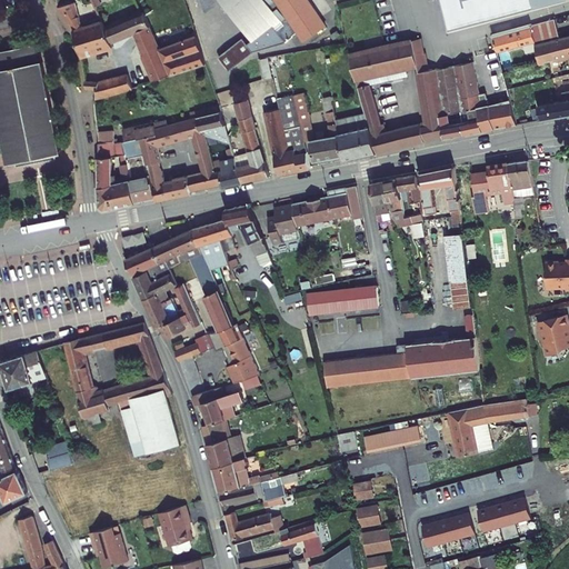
[(200,0),(206,13),(222,1),(221,0),(200,0)]
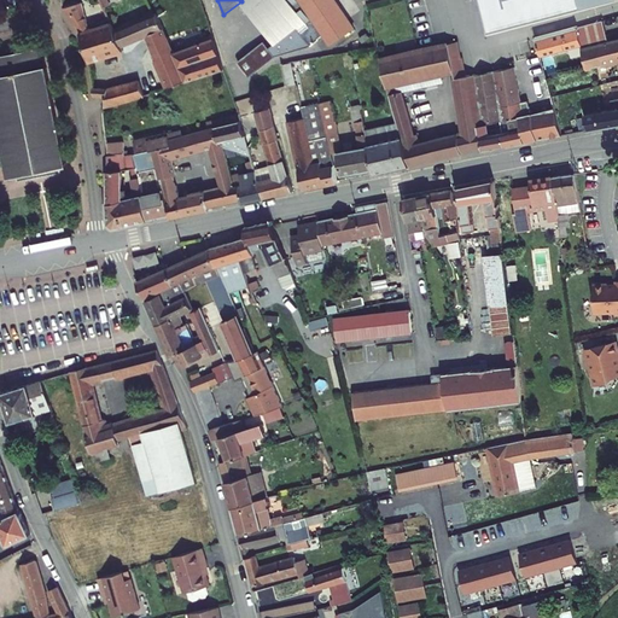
[(240,0),(242,1),(267,35),(269,33),(277,42),(274,44),(269,48),(264,41),(239,62),(250,76),(277,56),(312,46),(319,40),(319,39),(322,35),(330,46),(340,39),(339,36),(340,35),(342,38),(354,29),(350,23),(349,24),(340,12),(342,11),(338,6),(337,7),(331,0),(240,0)]
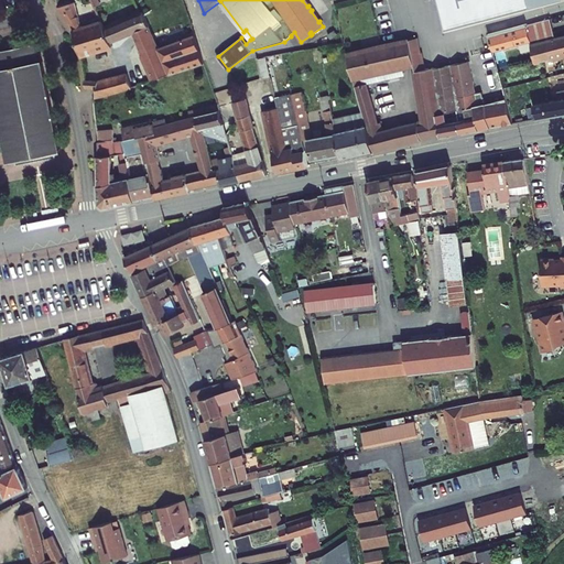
[(438,0),(447,29),(532,7),(542,3),(541,0),(438,0)]
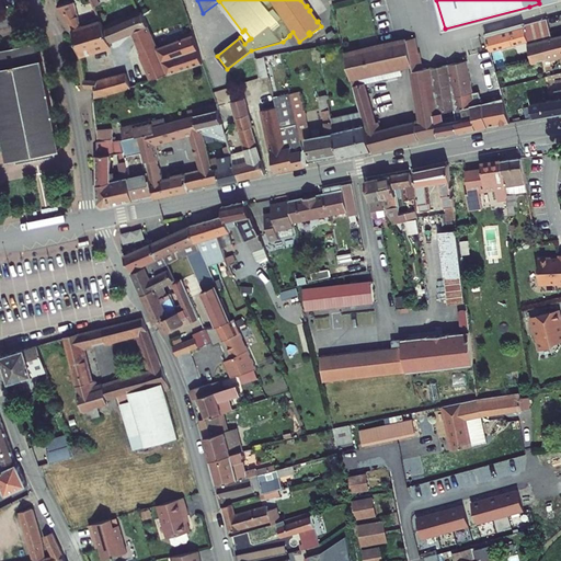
[(152,57),(136,19),(99,30),(96,26),(83,30),(72,9),(54,14),(69,38),(76,63),(115,52),(114,47),(129,41),(148,88),(199,72),(190,45),(152,57)]
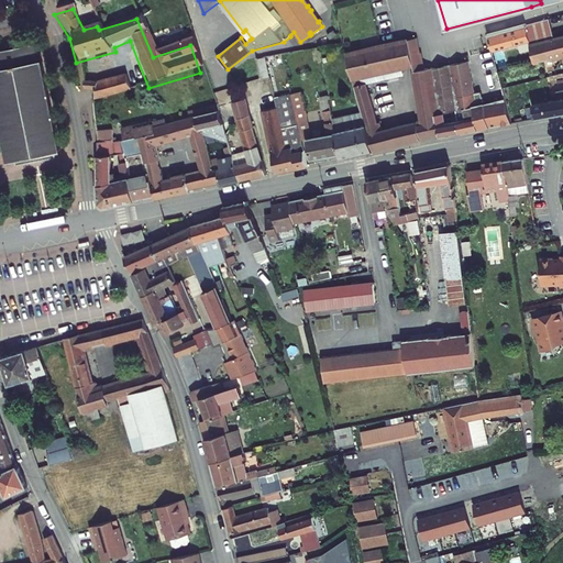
[(526,24),(488,34),(492,52),(529,42),(530,45),(554,39),(549,19),(526,25),(526,24)]
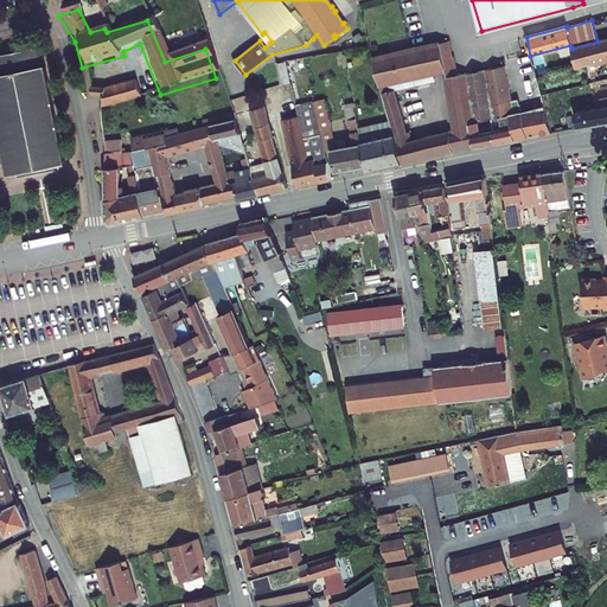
[(264,32),(262,34),(269,43),(272,42),(264,32)]
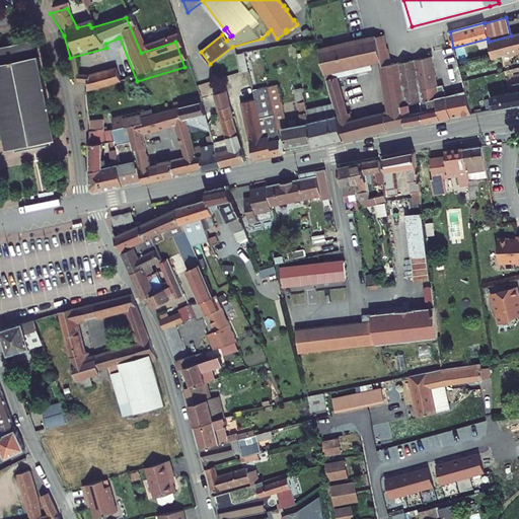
[(513,92),(492,96),(494,109),(518,104),(518,32),(511,35),(489,42),(493,58),(518,50),(518,83),(514,84),(512,87),(512,88),(513,92)]
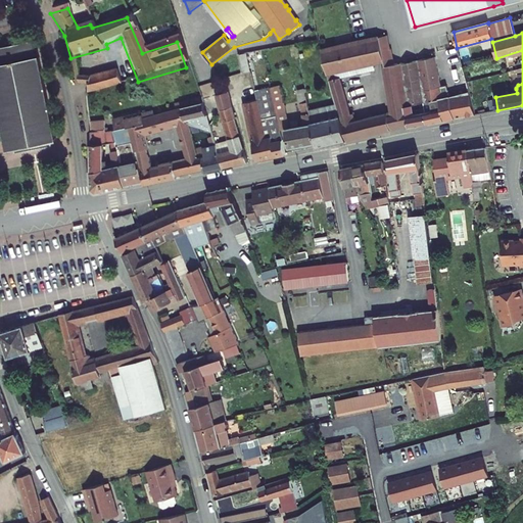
[(387,36),(380,37),(383,60),(393,113),(388,114),(391,129),(409,125),(406,106),(413,104),(431,101),(433,100),(426,58),(423,59),(401,64),(401,62),(393,64),(391,50),(390,49),(387,36)]
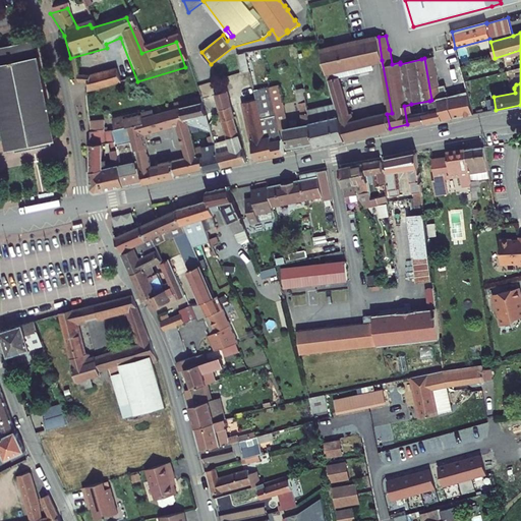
[(382,60),(379,37),(369,39),(373,62),(382,60)]
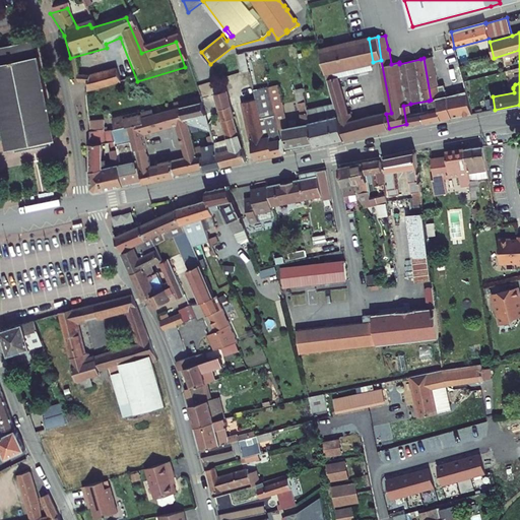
[(369,39),(368,39),(354,42),(320,50),(325,72),(326,72),(330,88),(334,103),(345,100),(339,77),(338,76),(335,77),(331,71),(372,62),(373,62),(369,39)]
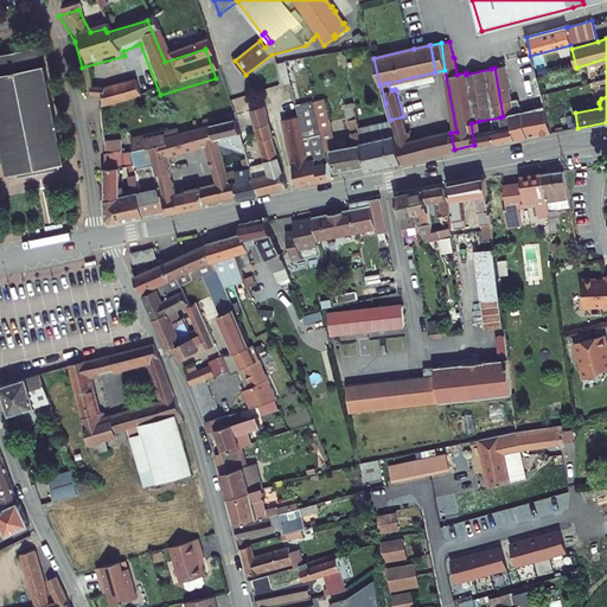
[(17,171),(59,161),(65,160),(45,66),(40,68),(39,58),(37,49),(0,56),(0,120),(11,172),(17,171)]
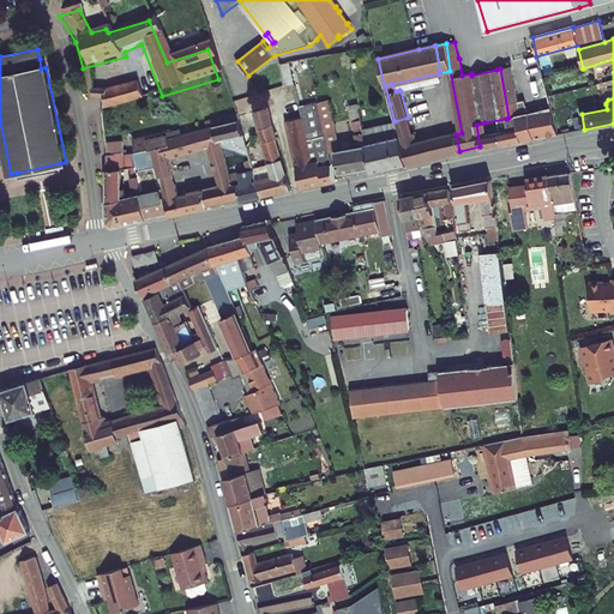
[(298,83),(296,72),(307,72),(307,61),(282,61),(283,83),(298,83)]
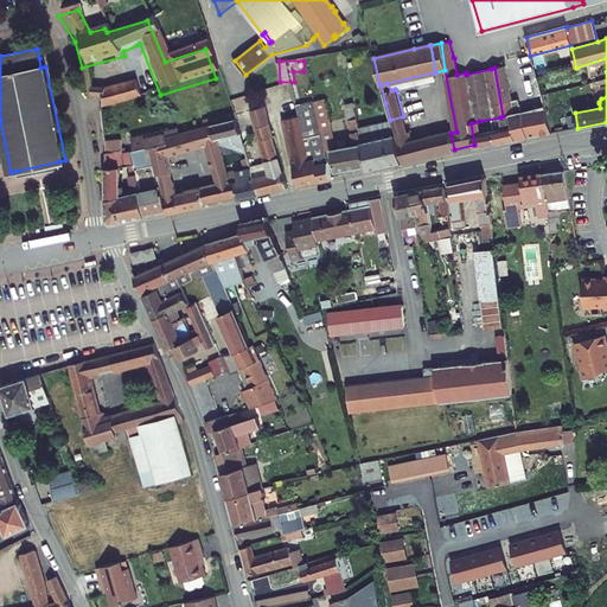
[(511,115),(516,140),(528,138),(523,113),(518,98),(512,100),(505,65),(494,68),(503,116),(511,115)]
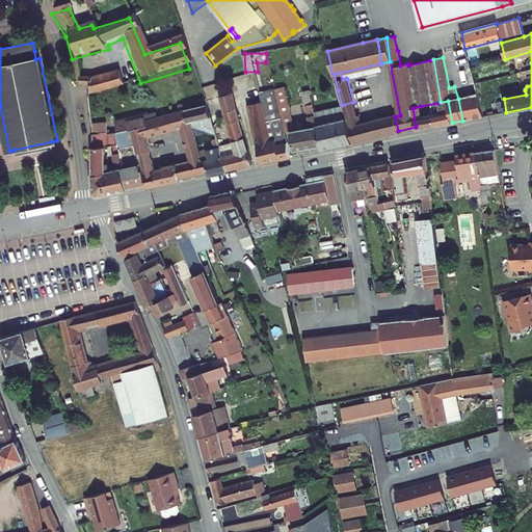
[(380,63),(339,73),(343,79),(346,78),(347,79),(381,71),(380,63)]
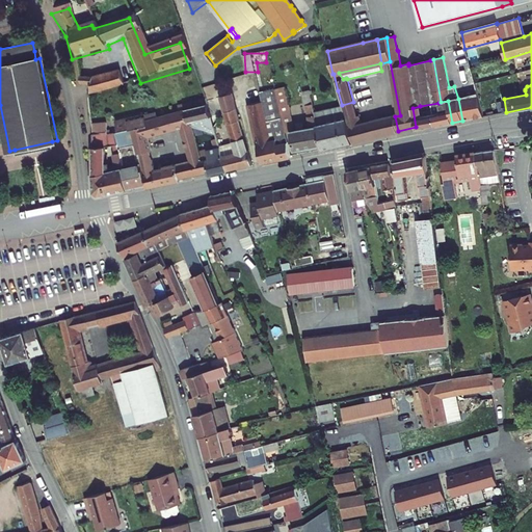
[(116,78),(88,85),(86,101),(121,90),(116,78)]
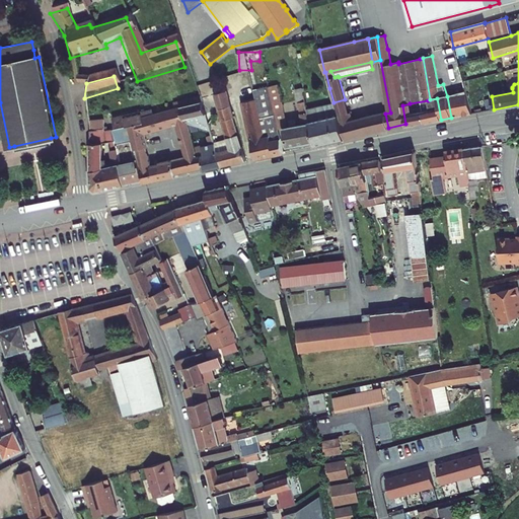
[(93,146),(87,147),(90,170),(87,172),(88,191),(92,194),(141,183),(142,186),(171,178),(171,177),(200,171),(201,172),(244,163),(218,80),(194,87),(199,101),(109,126),(110,131),(127,128),(135,160),(126,162),(126,165),(101,169),(99,146),(97,146),(97,144),(93,144),(93,146)]
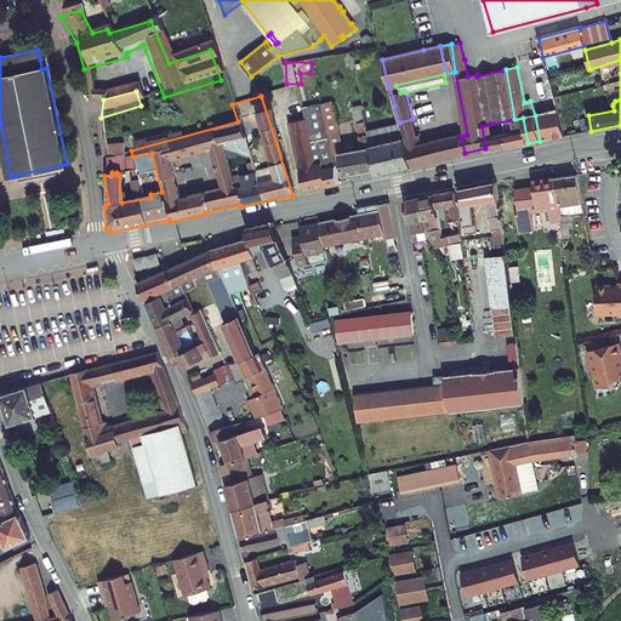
[(332,102),(322,103),(329,135),(340,132),(332,102)]
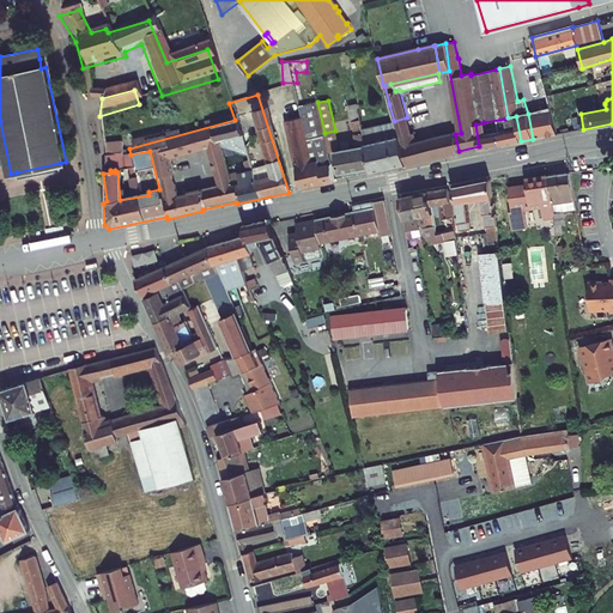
[(303,117),(286,121),(302,189),(335,182),(334,175),(329,152),(325,133),(317,102),(301,107),(303,117)]
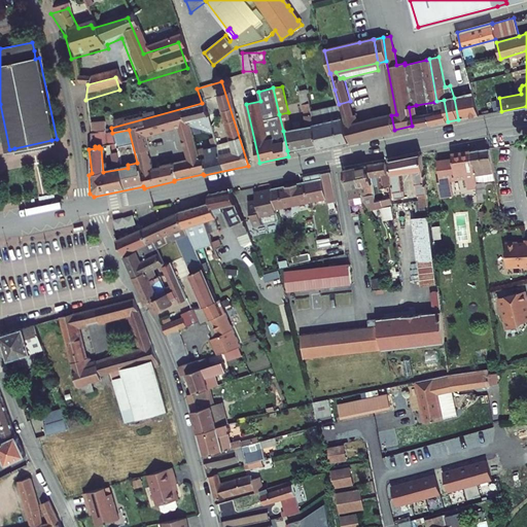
[(308,90),(301,92),(303,104),(310,102),(308,90)]
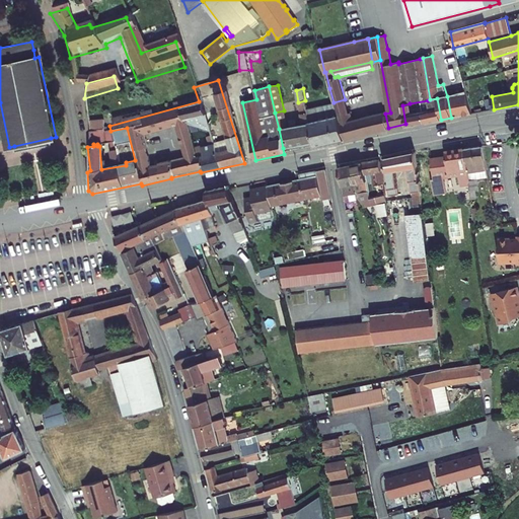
[(455,94),(460,116),(471,114),(465,91),(455,94)]
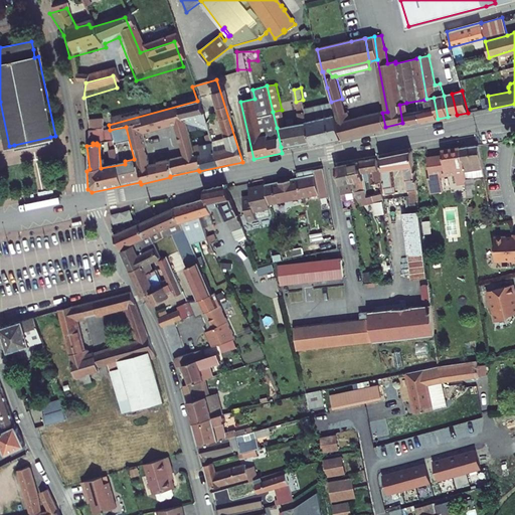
[(444,96),(448,117),(457,115),(452,94),(444,96)]
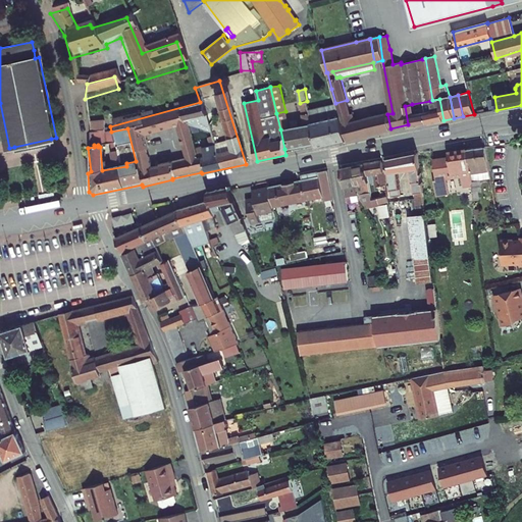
[(427,123),(444,120),(439,99),(432,100),(430,101),(431,110),(428,110),(425,111),(427,123)]
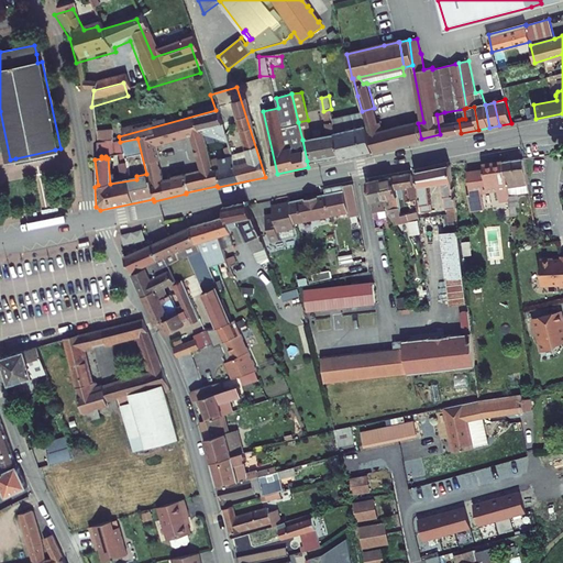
[(378,122),(374,108),(362,111),(366,125),(368,133),(383,130),(381,122),(378,122)]
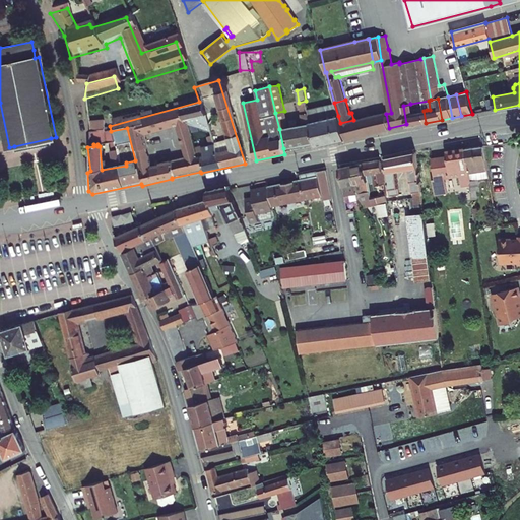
[(98,101),(84,103),(86,140),(102,138),(98,101)]
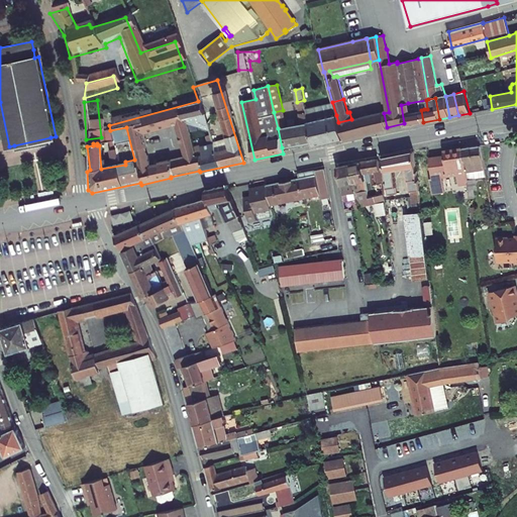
[(312,140),(305,109),(304,100),(297,102),(302,123),(287,126),(284,127),(288,145),(312,141),(312,140)]
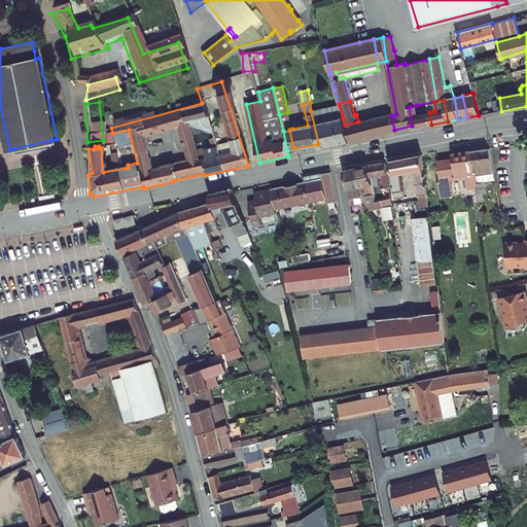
[(343,117),(339,104),(311,111),(318,143),(318,144),(319,147),(349,141),(345,125),(343,117)]
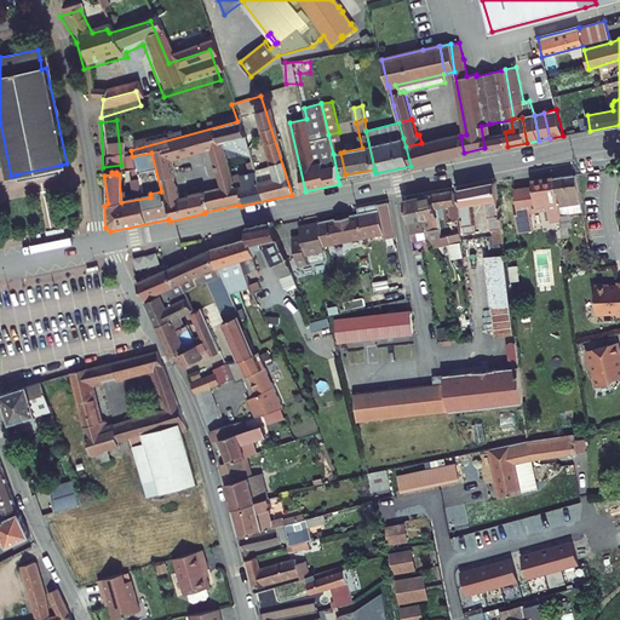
[(486,150),(507,147),(505,132),(504,128),(491,131),(489,124),(481,126),(484,148),(486,150)]
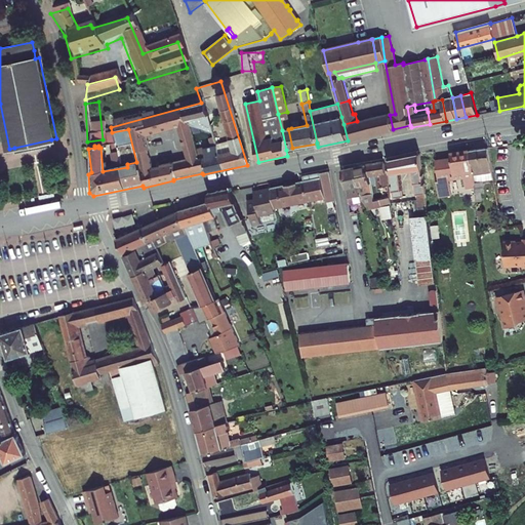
[(287,112),(278,114),(282,130),(288,129),(291,128),(287,112)]
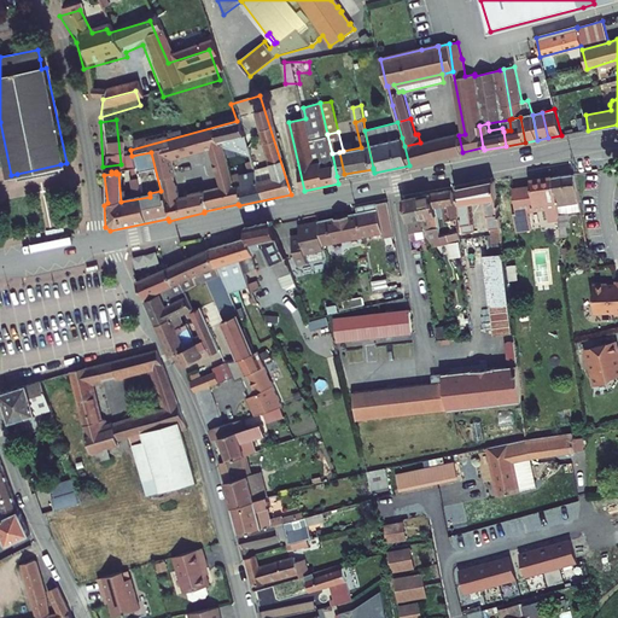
[(462,152),(459,135),(458,133),(447,135),(450,156),(462,152)]
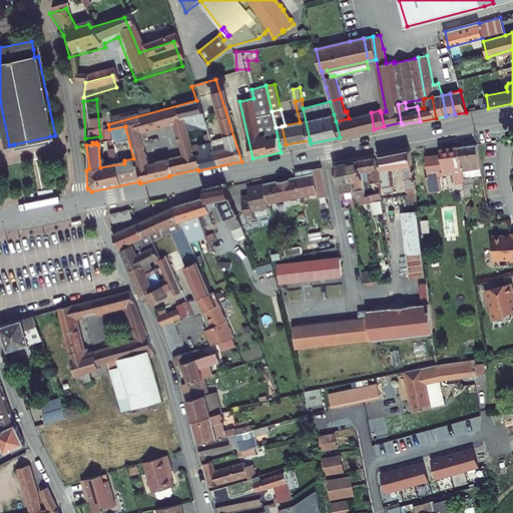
[(340,137),(374,129),(371,112),(349,118),(336,121),(340,137)]
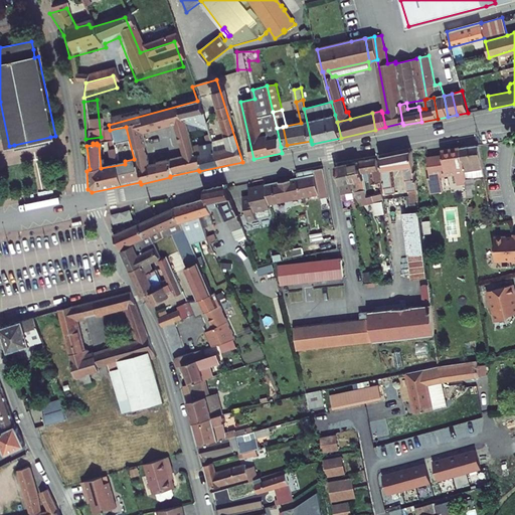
[(51,144),(50,137),(14,145),(15,151),(51,144)]
